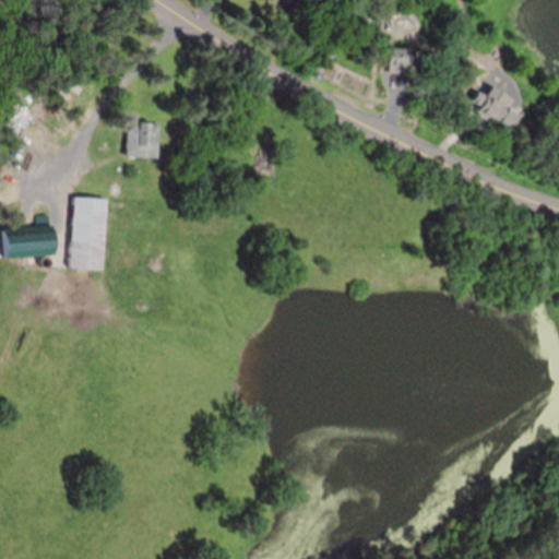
[(390,72),(412,72),(412,55),(390,55),(390,72)]
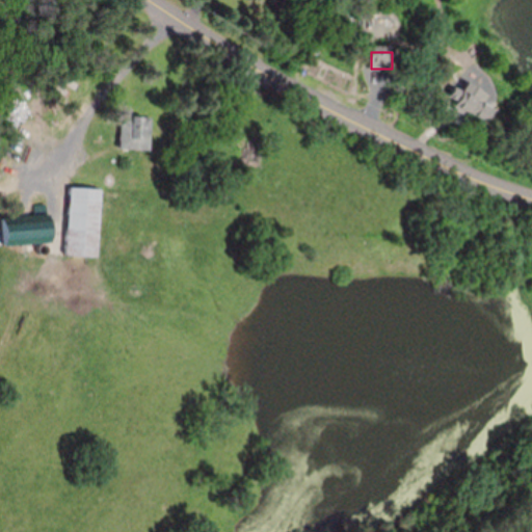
[(469,125),(493,109),(474,80),(450,96),(469,125)]
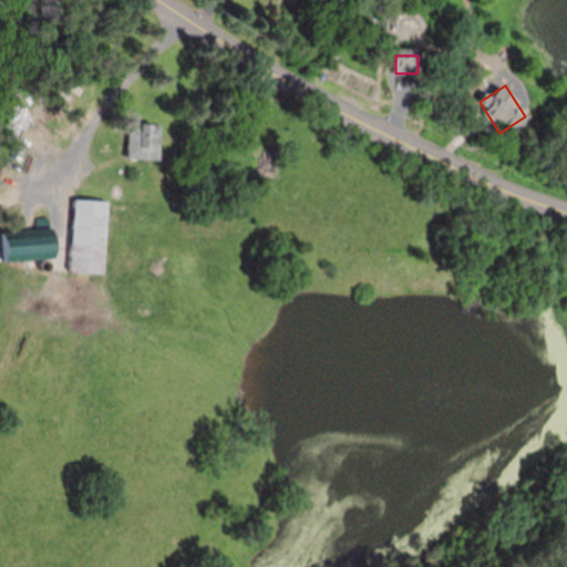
[(161,161),(162,124),(130,123),(129,160),(161,161)]
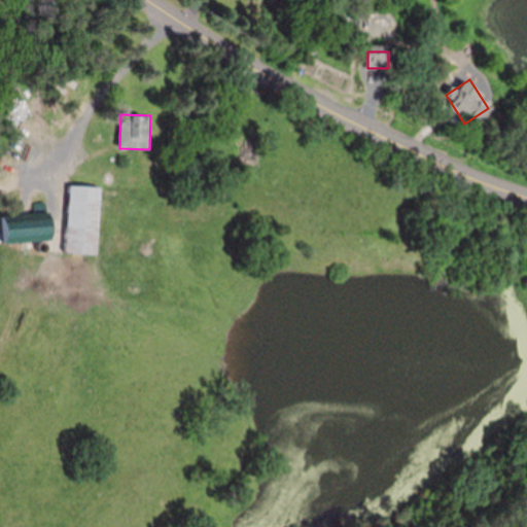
[(67,253),(99,254),(101,187),(70,185),(67,253)]
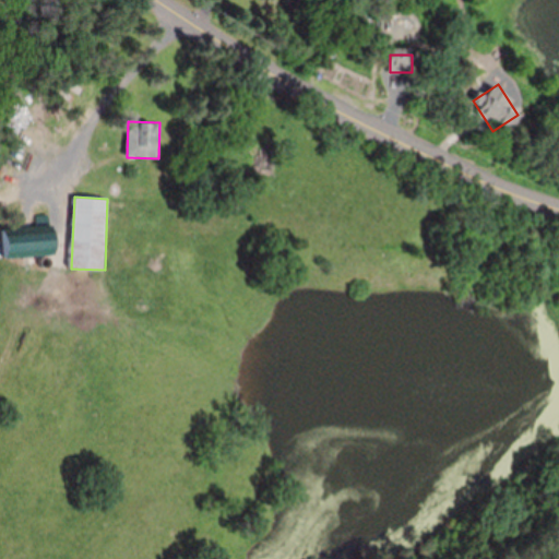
[(7,258),(55,256),(52,215),(38,216),(38,226),(4,228),(7,258)]
